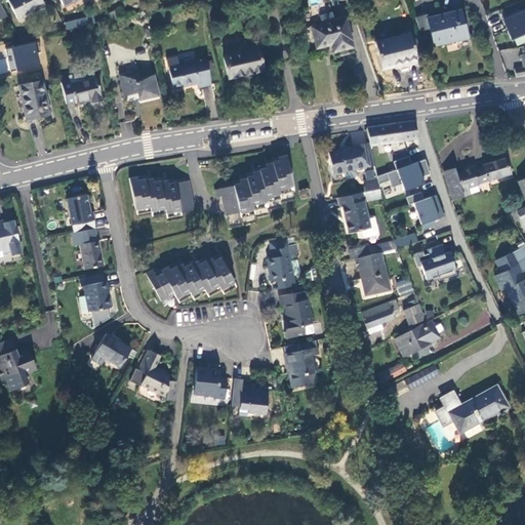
[(45,6),(41,0),(7,0),(17,19),(45,6)]
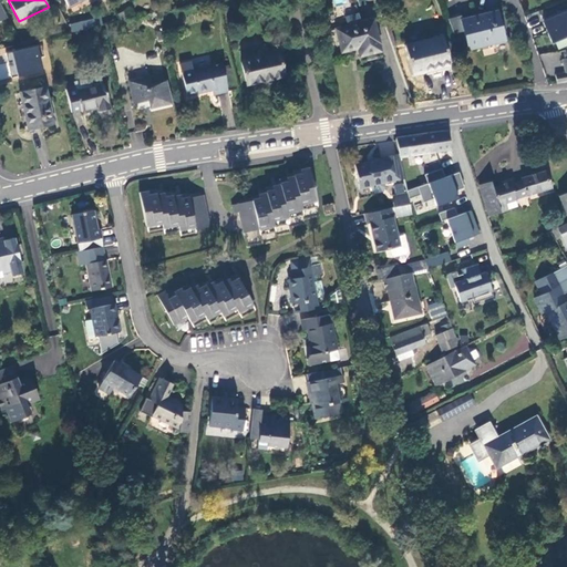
[(566,6),(566,2),(540,12),(543,19),(566,10),(566,6)]
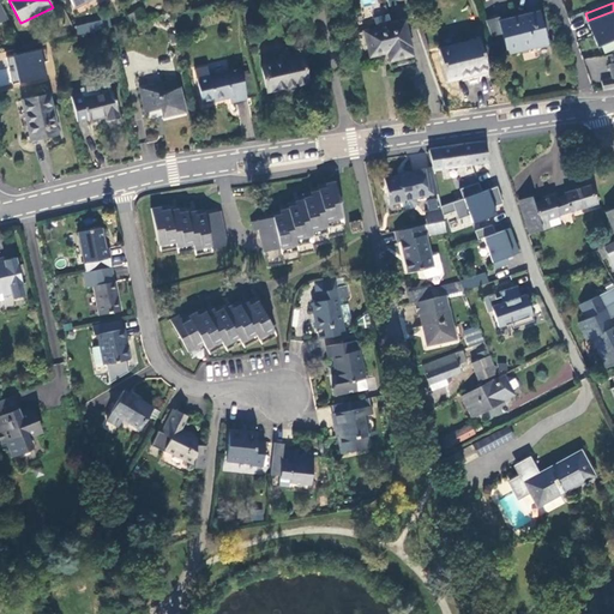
[(404,20),(391,24),(386,5),(354,13),(359,32),(363,31),(371,58),(389,53),(392,67),(414,61),(410,46),(411,46),(404,20)]
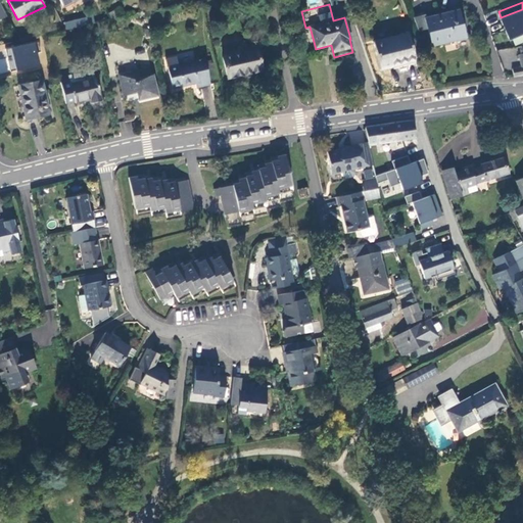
[(123,17),(119,9),(109,13),(111,19),(123,17)]
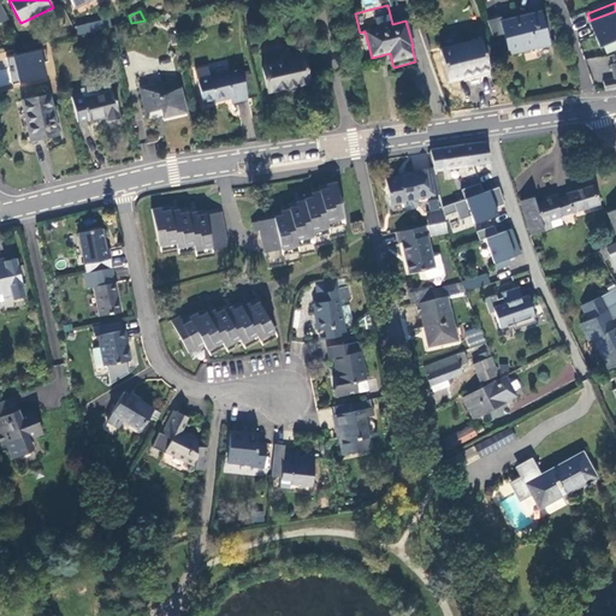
[(615,11),(592,21),(604,54),(615,49),(615,11)]
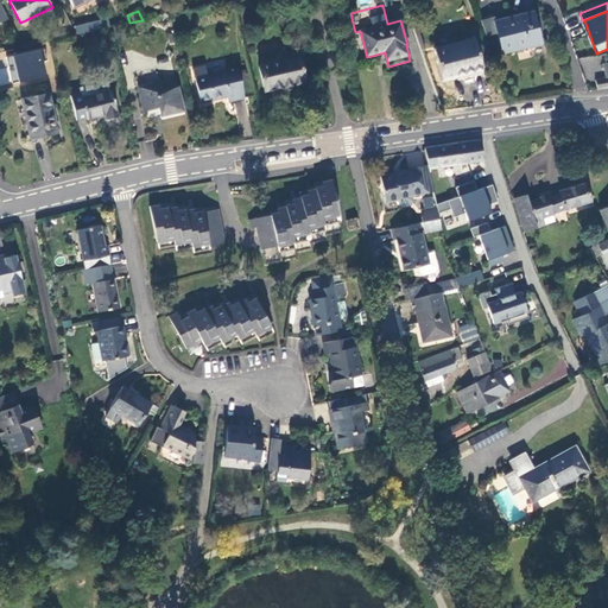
[(542,42),(536,16),(519,20),(518,18),(506,20),(498,23),(496,19),(482,21),(488,38),(499,36),(504,55),(517,52),(517,48),(530,45),(542,42)]
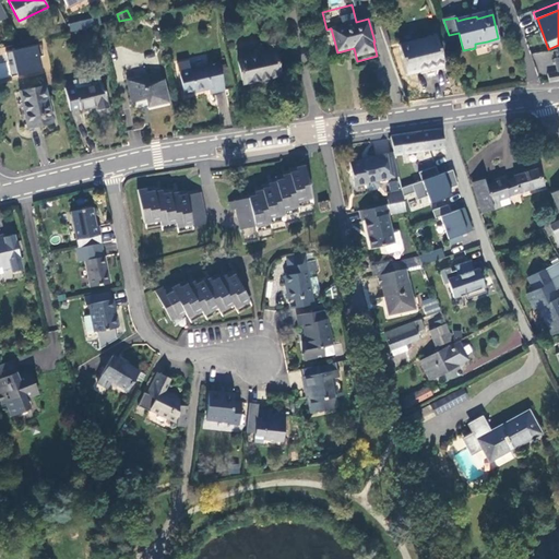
[(93,26),(91,20),(74,24),(75,30),(93,26)]
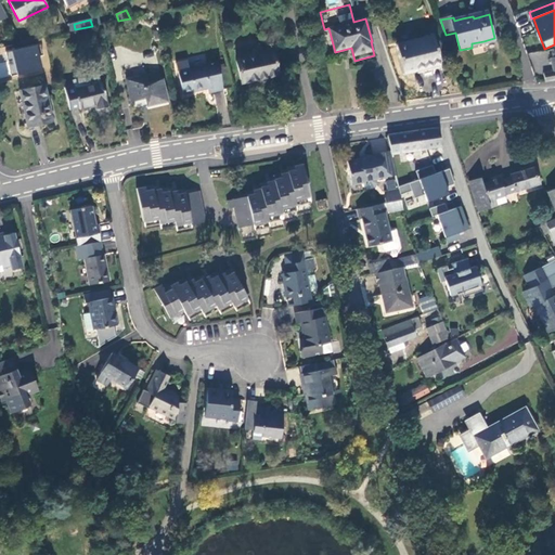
[(434,35),(397,43),(403,73),(413,71),(440,64),(434,35)]
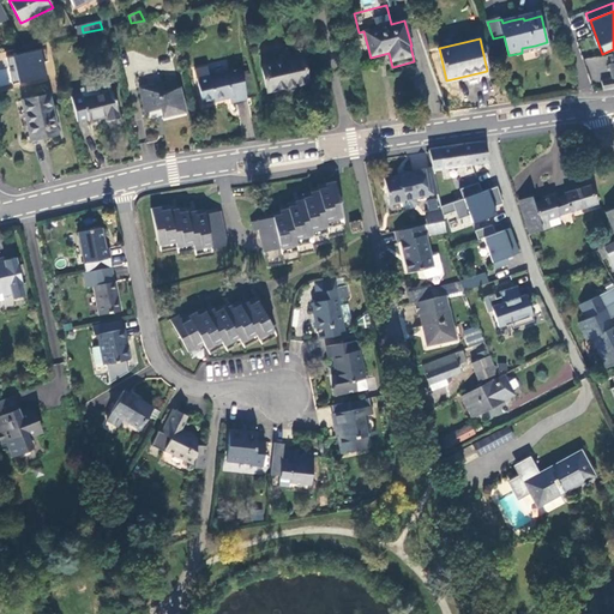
[(10,67),(0,68),(0,86),(48,79),(43,49),(7,55),(10,67)]
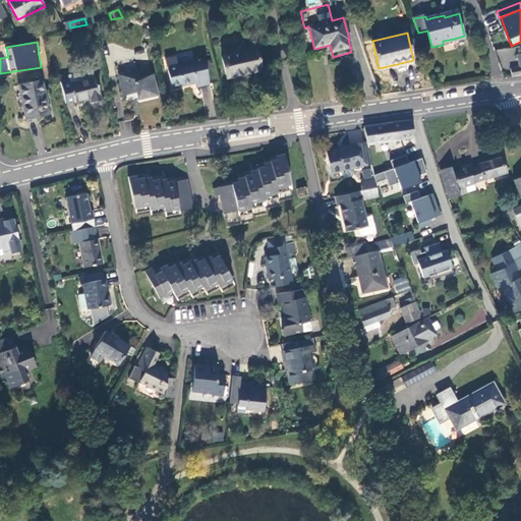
[(262,70),(256,49),(222,56),(227,78),(262,70)]
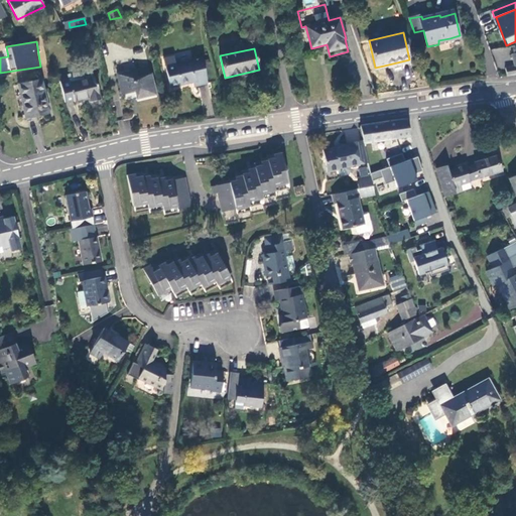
[(515,52),(512,54),(515,67),(505,68),(507,76),(515,73),(515,52)]
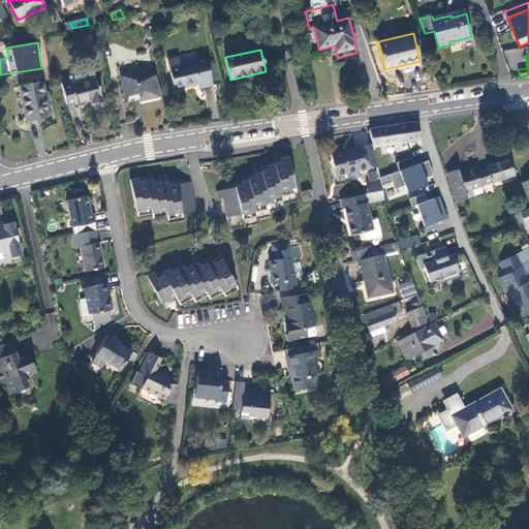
[(174,89),(197,84),(198,89),(213,86),(209,70),(208,63),(207,59),(180,65),(178,58),(167,60),(174,89)]
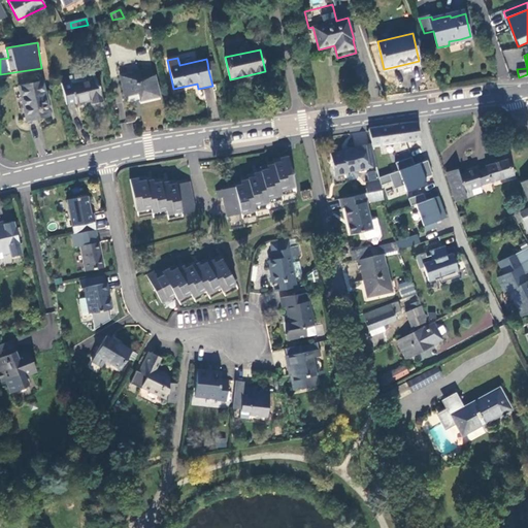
[(141,79),(140,72),(120,76),(124,97),(138,94),(141,104),(161,100),(156,76),(141,79)]
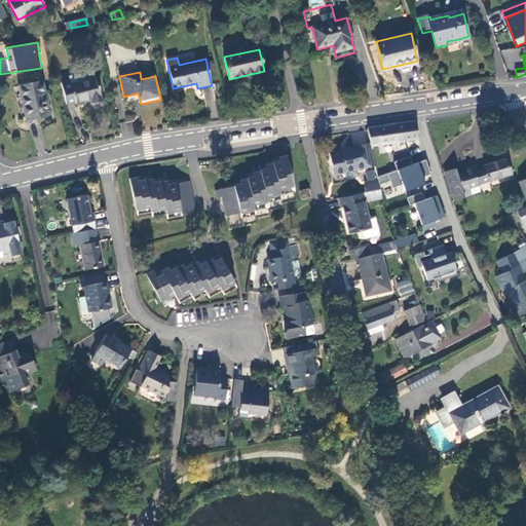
[(72,84),(71,80),(62,82),(67,104),(76,102),(76,103),(91,99),(92,104),(103,102),(98,79),(72,84)]
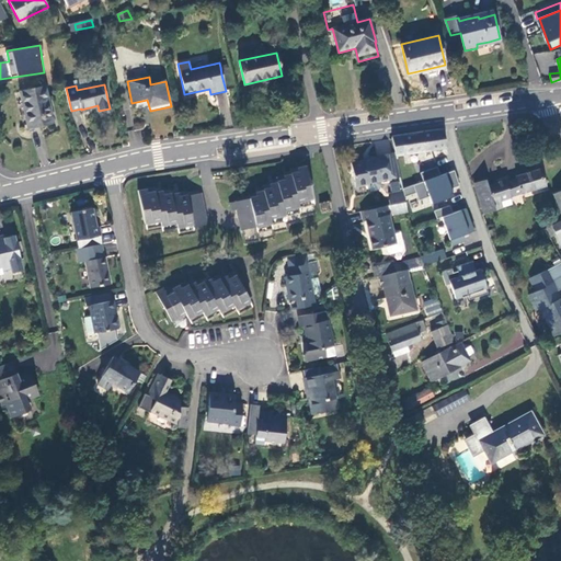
[(55,123),(46,87),(20,93),(29,128),(55,123)]
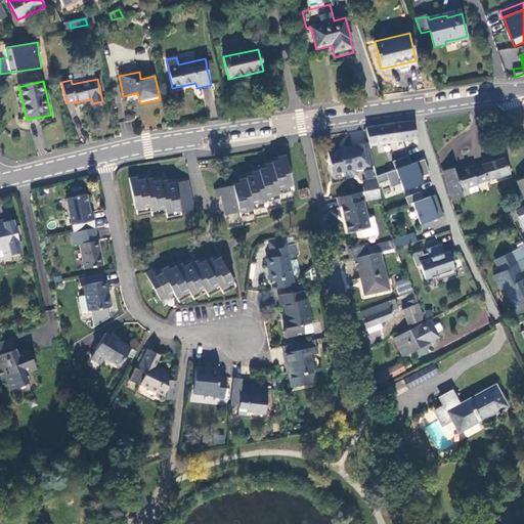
[(415,122),(376,128),(379,145),(417,139),(415,122)]
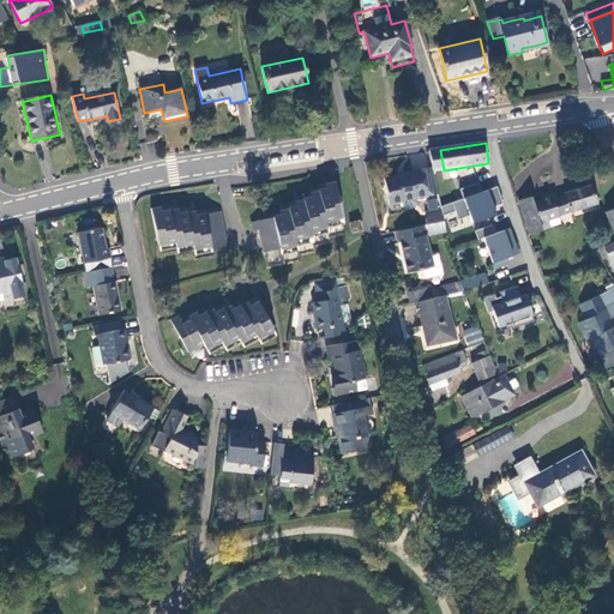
[(439,193),(433,167),(414,170),(415,172),(402,174),(407,199),(415,198),(416,199),(428,197),(429,196),(439,193)]
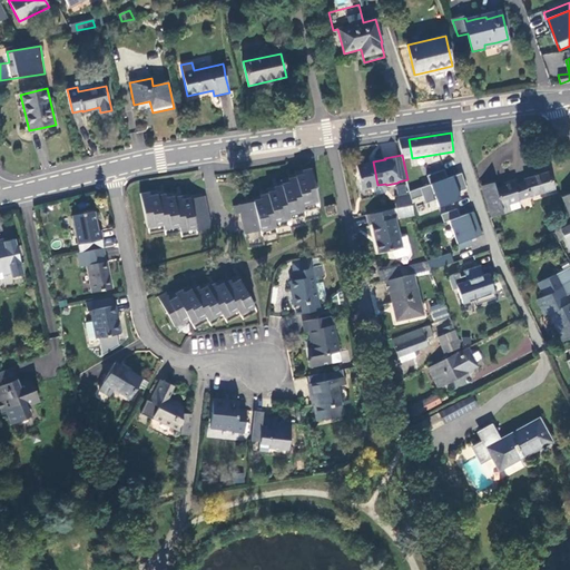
[(377,185),(373,161),(371,161),(371,164),(357,166),(363,190),(376,187),(376,186),(377,185)]
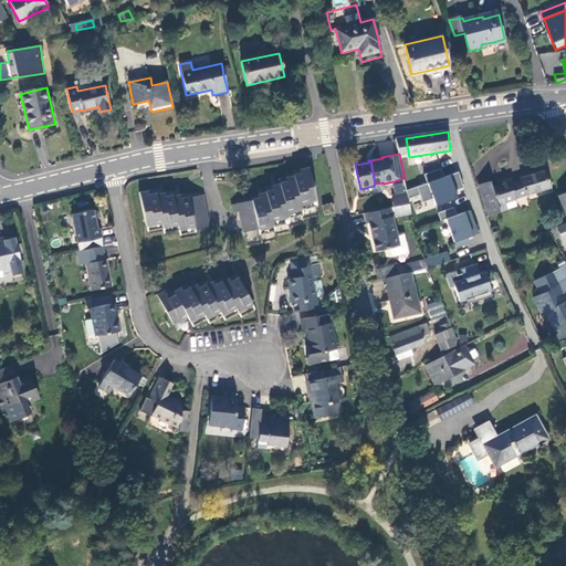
[(244,247),(275,241),(274,234),(291,232),(290,227),(304,224),(303,219),(317,217),(308,167),(300,169),(301,175),(285,177),(286,182),(272,186),(273,191),(258,195),(258,199),(230,205),(232,212),(237,212),(244,247)]
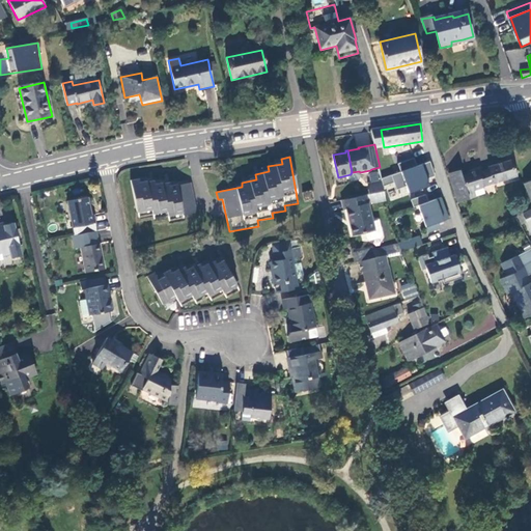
[(483,188),(494,185),(512,178),(515,177),(511,162),(488,169),(490,170),(479,174),(478,172),(462,177),(460,171),(450,174),(457,197),(469,193),(482,189),(483,189),(483,188)]
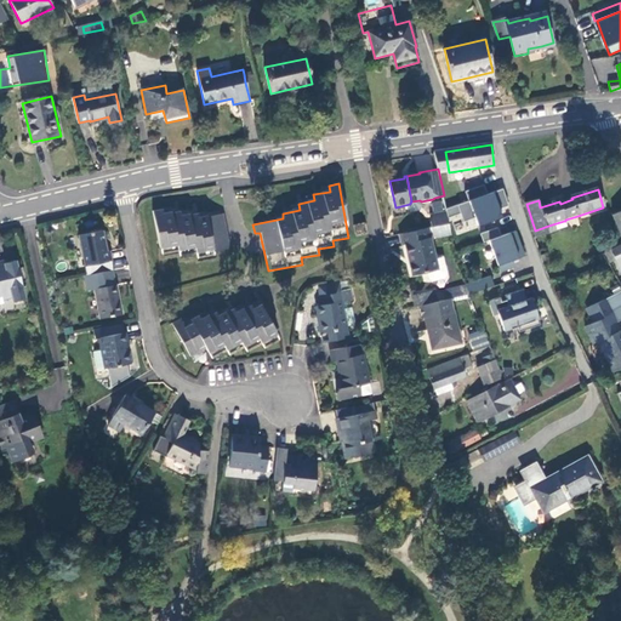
[(214,251),(228,248),(221,212),(197,217),(197,212),(178,216),(177,210),(161,214),(160,209),(152,210),(159,248),(177,244),(178,250),(194,246),(195,251),(214,249),(214,251)]
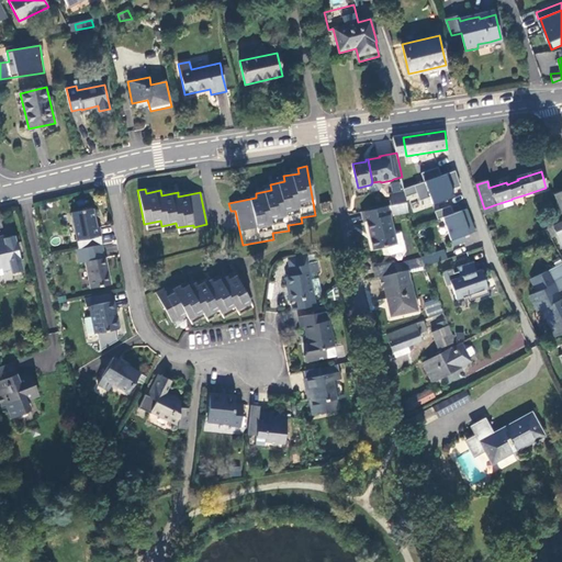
[(434,226),(431,192),(414,194),(417,227),(434,226)]
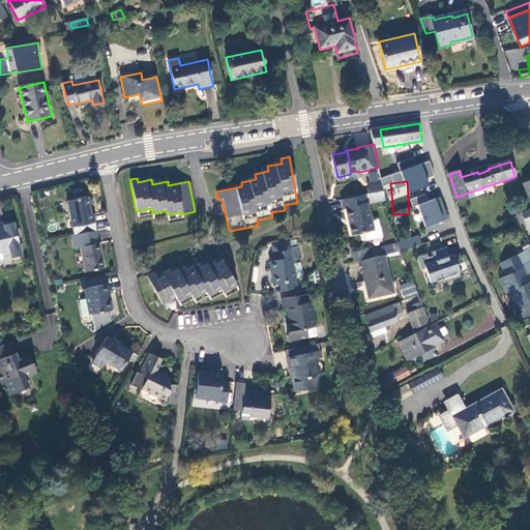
[(382,183),(370,186),(367,189),(369,194),(383,190),(382,183)]
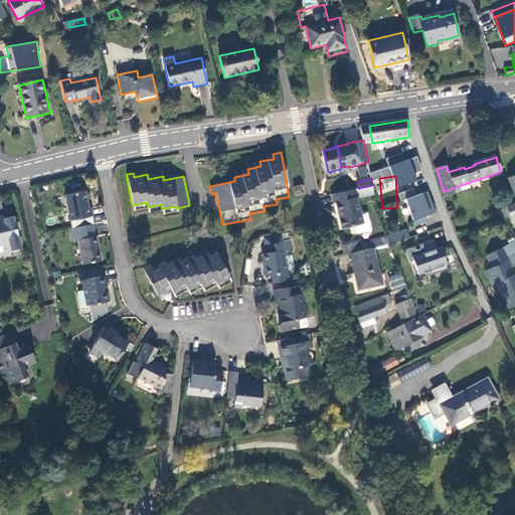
[(455,187),(457,192),(470,188),(468,183),(455,187)]
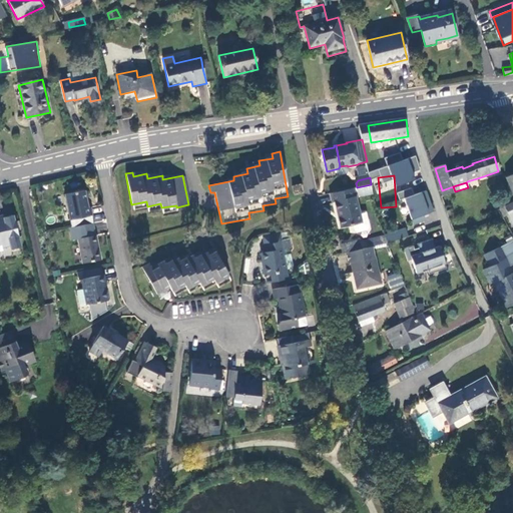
[(303,193),(301,184),(292,186),(294,195),(303,193)]
